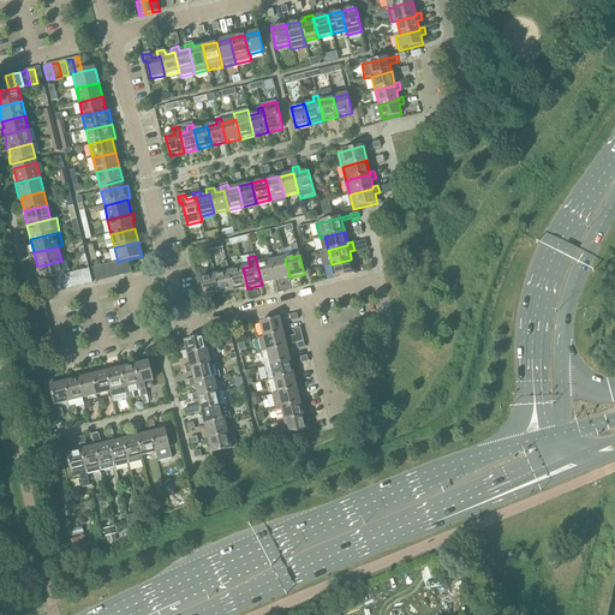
[(351,260),(332,264),(335,279),(354,274),(352,264),(358,263),(356,256),(351,257),(351,260)]
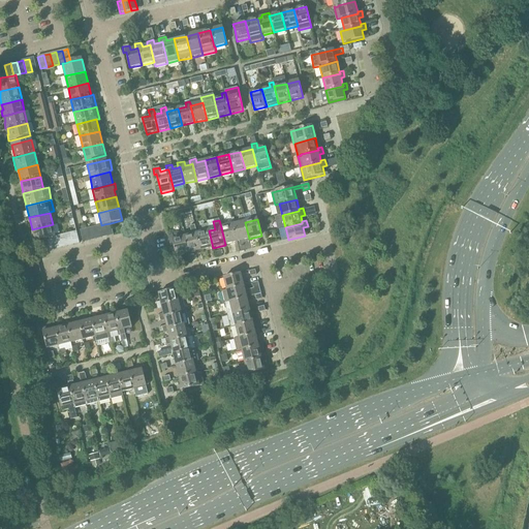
[(245,222),(232,224),(237,242),(249,239),(245,222)]
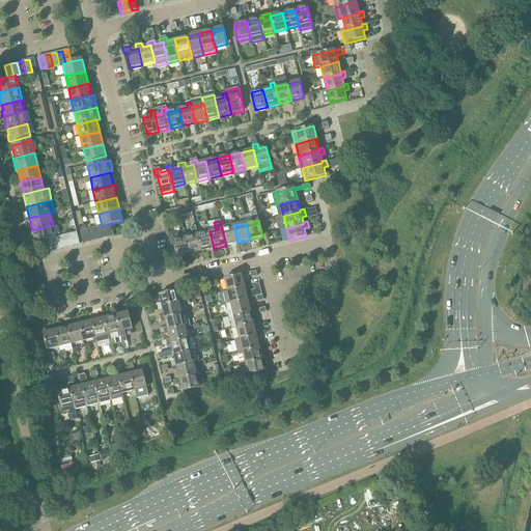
[(105,225),(108,238),(114,235),(111,224),(105,225)]
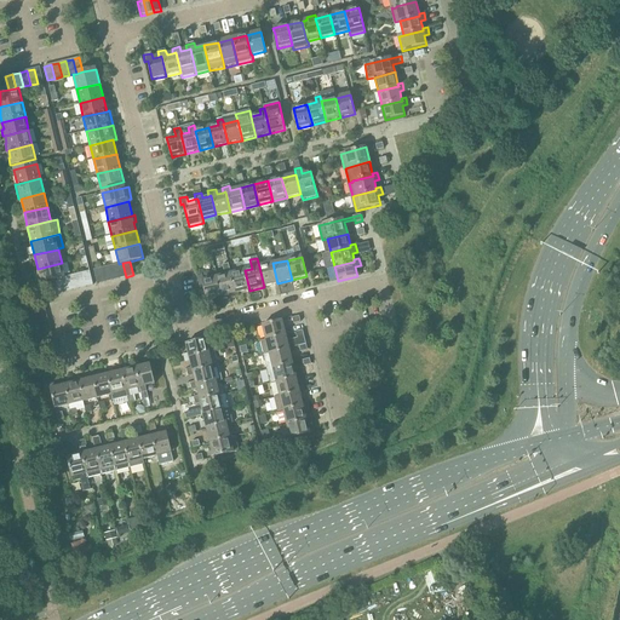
[(41,283),(55,280),(61,279),(65,277),(62,263),(38,269),(41,283)]
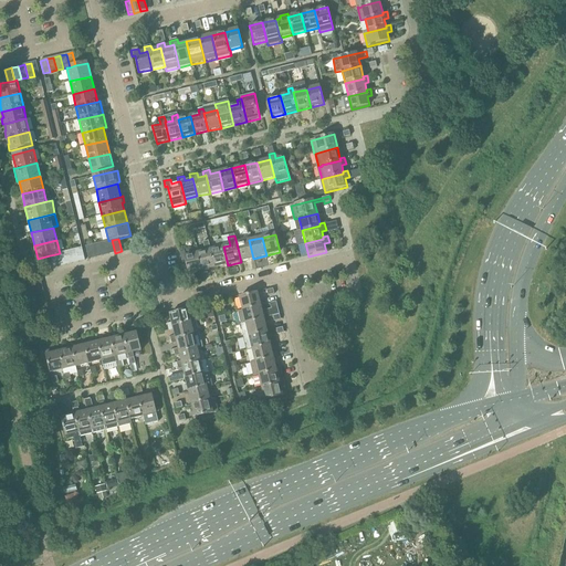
[(105,242),(108,254),(115,253),(112,240),(108,241),(105,242)]
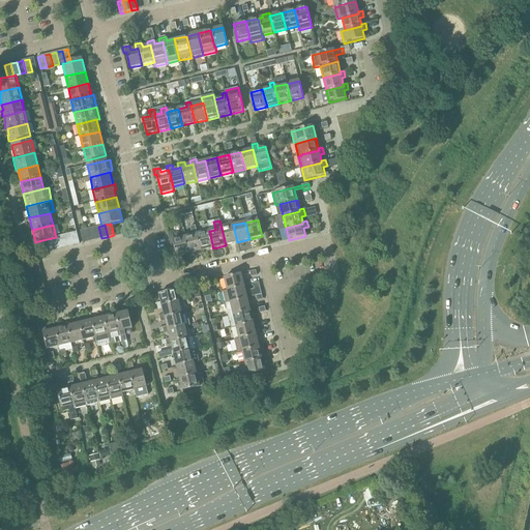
[(198,234),(197,234),(202,252),(213,248),(209,231),(208,225),(202,226),(204,232),(198,234)]
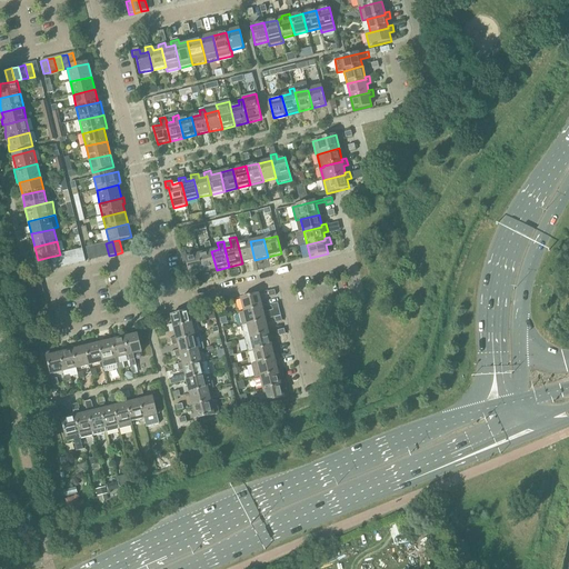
[(250,241),(238,245),(242,263),(255,260),(250,241)]
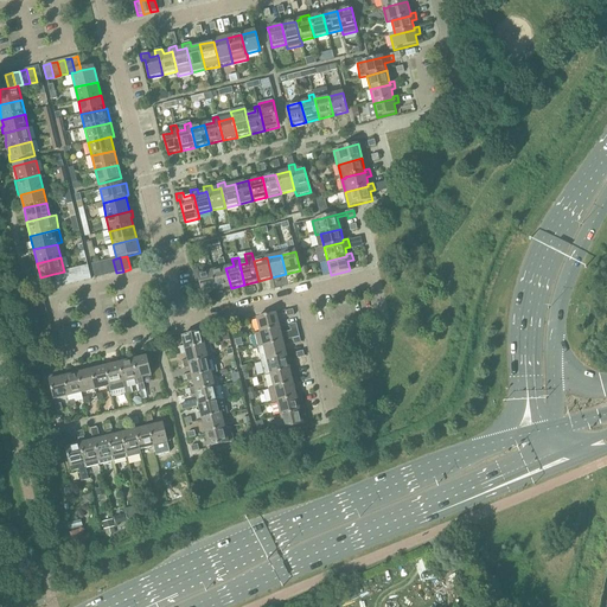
[(212,272),(217,292),(231,288),(225,268),(227,268),(224,259),(217,260),(219,269),(212,272)]
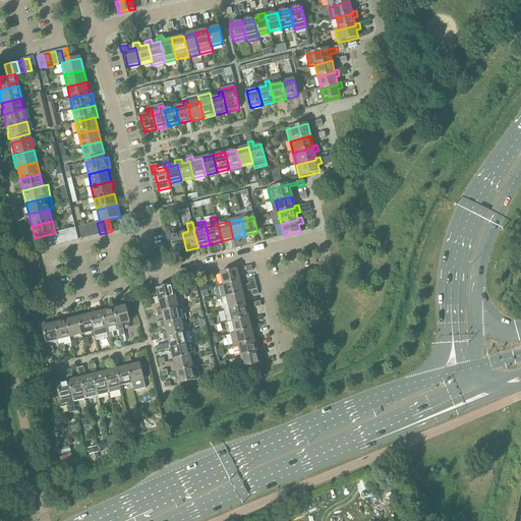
[(94,236),(100,234),(97,223),(91,224),(94,236)]
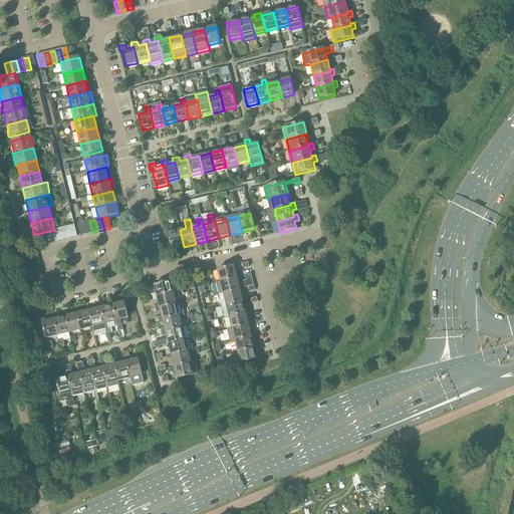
[(92,233),(89,221),(83,223),(86,234),(92,233)]
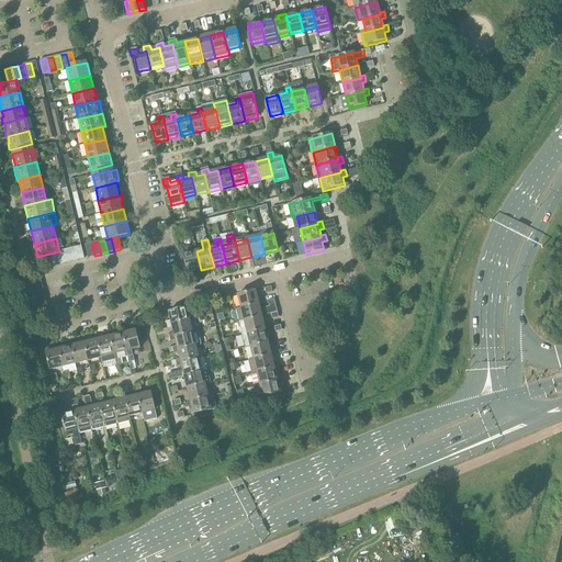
[(94,256),(91,244),(86,245),(88,258),(94,256)]
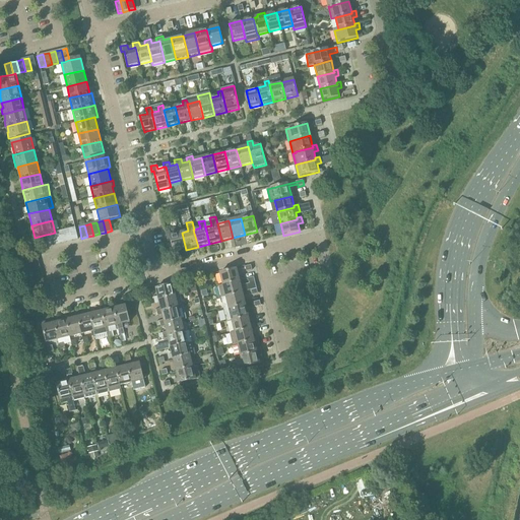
[(78,239),(75,228),(69,229),(72,241),(78,239)]
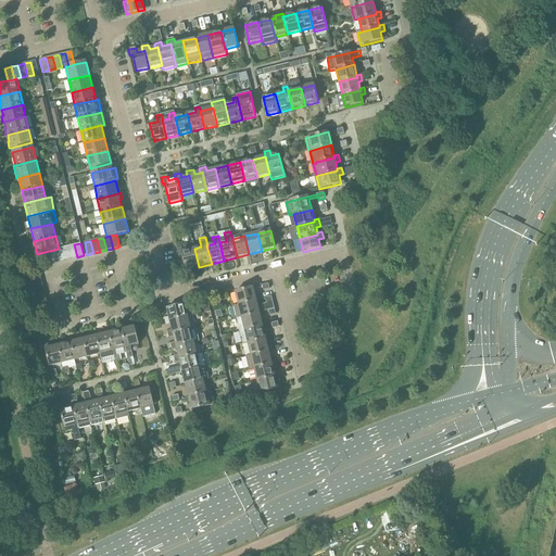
[(74,244),(67,247),(71,258),(77,257),(74,244)]
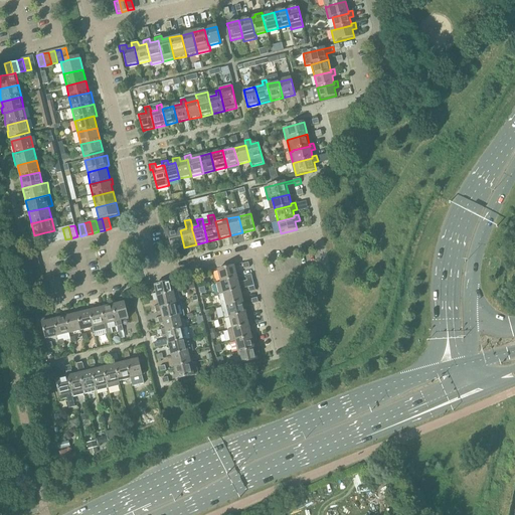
[(65,239),(62,228),(56,229),(59,241),(65,239)]
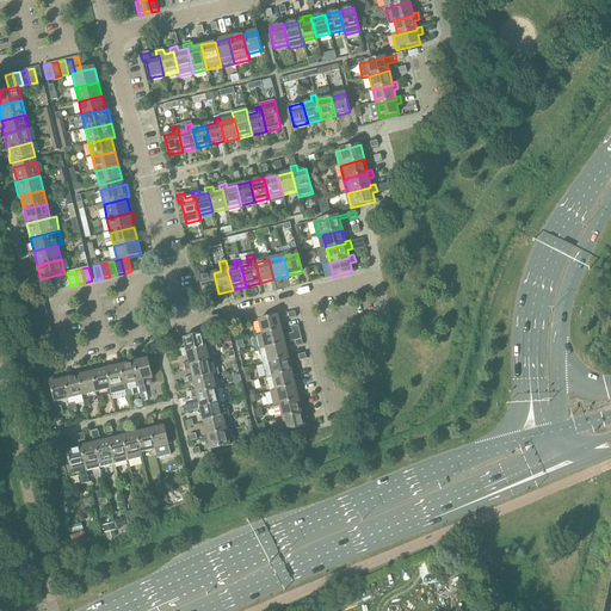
[(60,275),(63,288),(71,287),(67,272),(65,273),(60,275)]
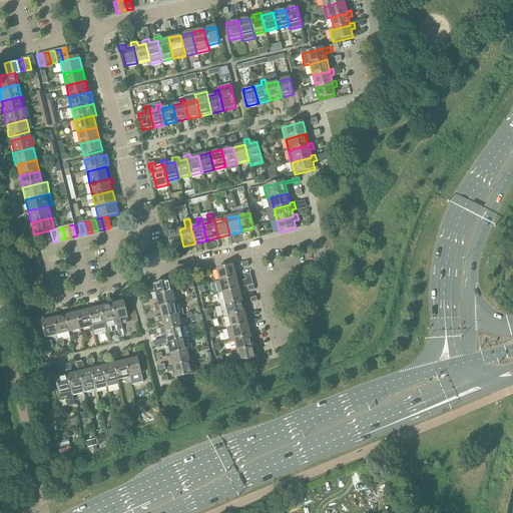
[(183,246),(179,229),(167,232),(171,248),(183,246)]
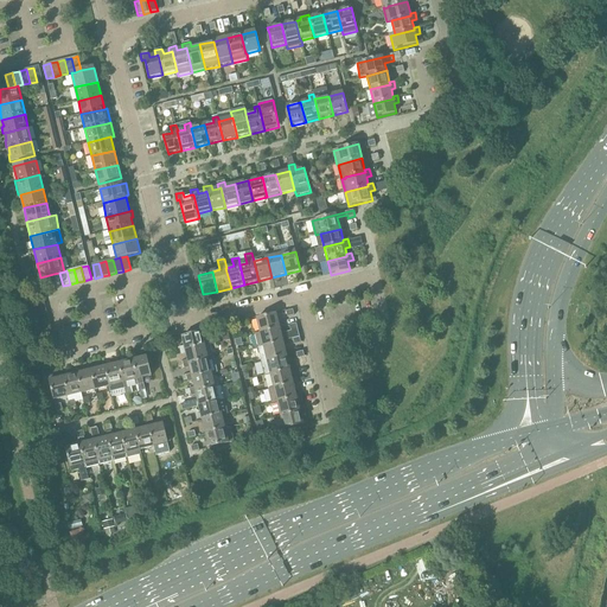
[(59,273),(53,274),(56,288),(63,286),(59,273)]
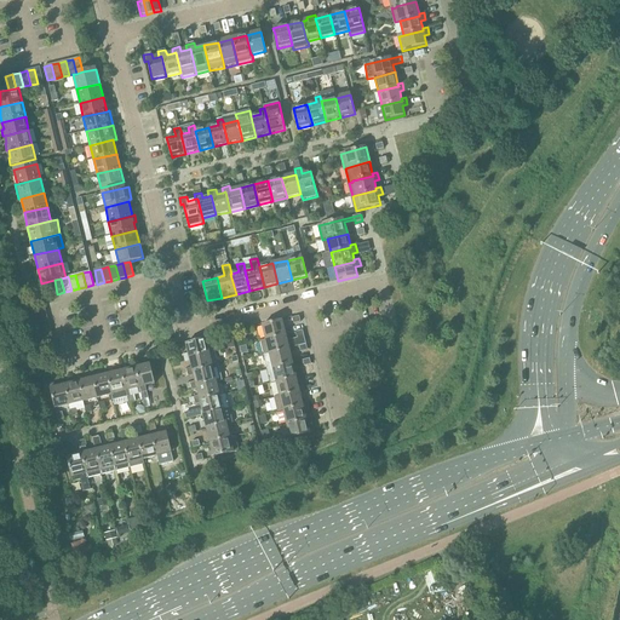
[(30,306),(32,314),(46,311),(44,303),(30,306)]
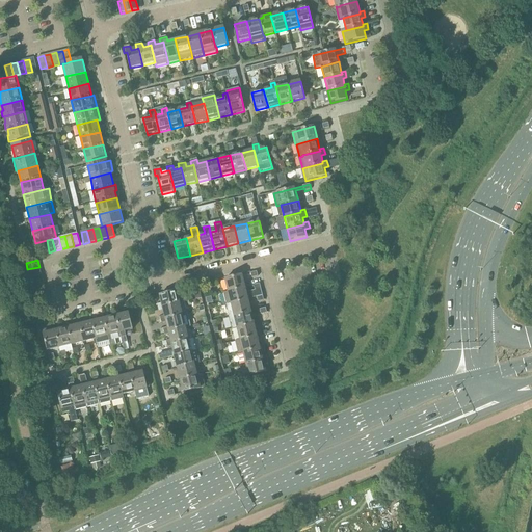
[(27,269),(29,275),(41,272),(40,267),(27,269)]
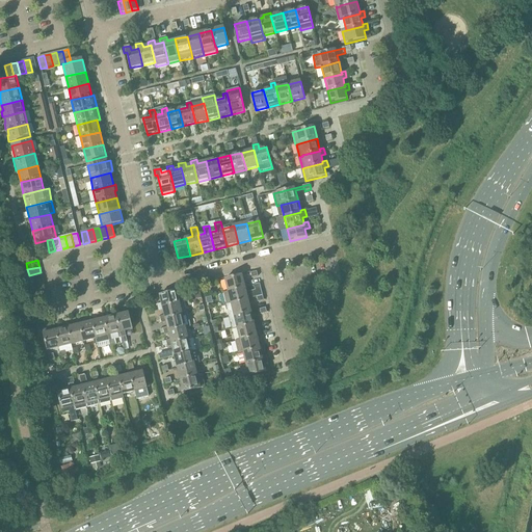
[(29,275),(30,282),(43,278),(41,272),(29,275)]
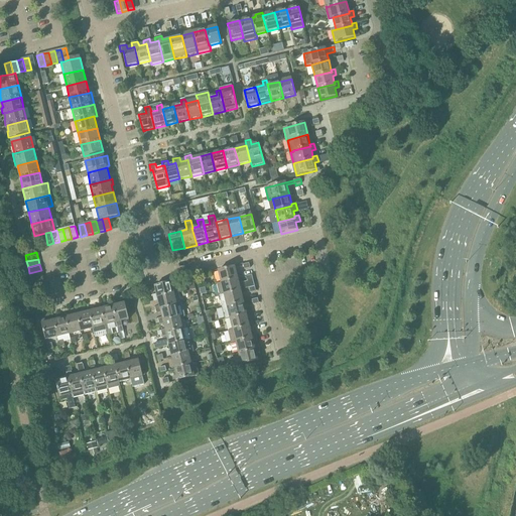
[(219,271),(222,283),(238,278),(235,267),(219,271)]
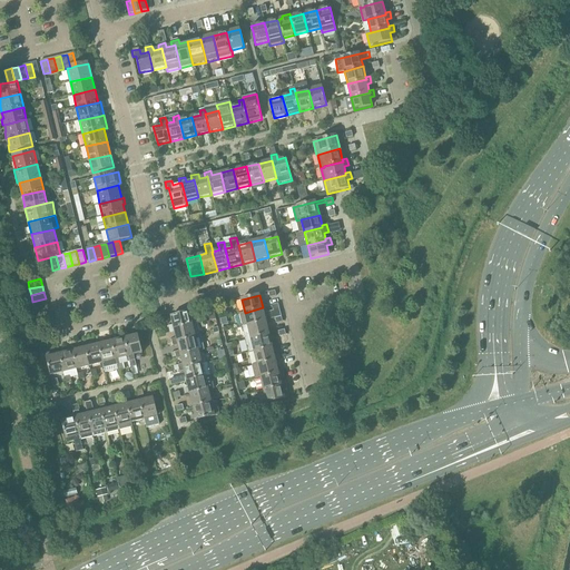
[(47,305),(46,298),(32,302),(33,308),(47,305)]
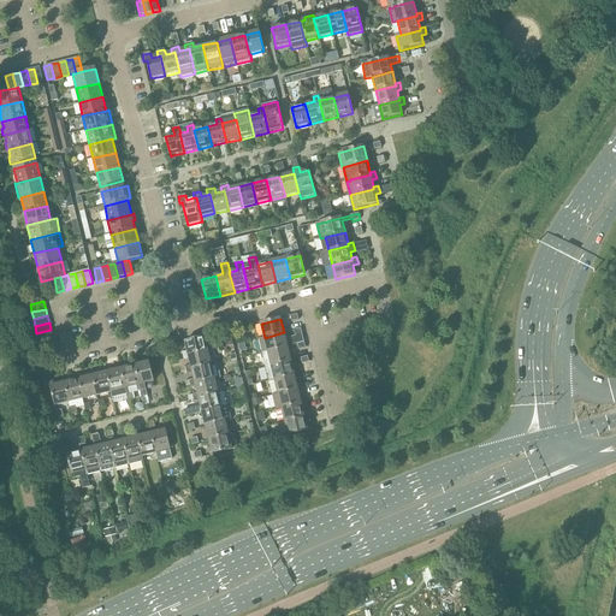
[(53,337),(51,330),(36,333),(39,341),(53,337)]
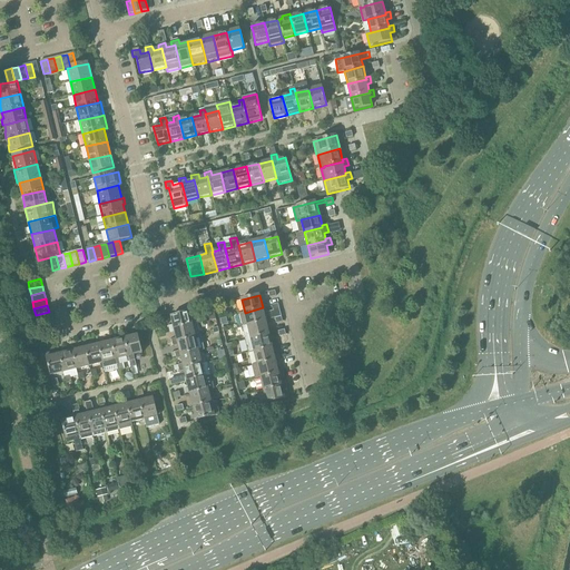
[(247,325),(266,321),(263,307),(245,313),(239,314),(243,326),(247,325)]
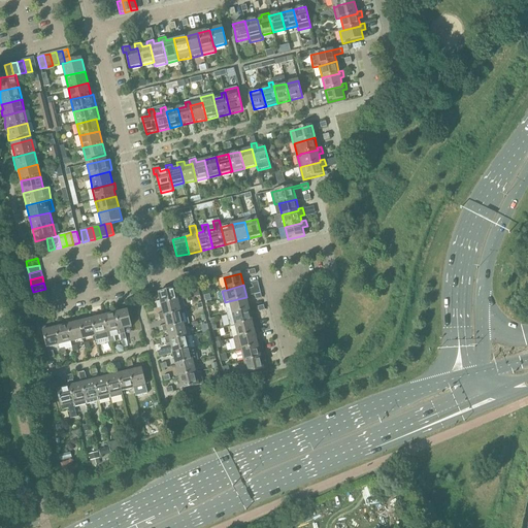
[(183,301),(179,288),(175,289),(158,293),(160,301),(156,302),(158,308),(162,307),(161,306),(178,301),(183,301)]
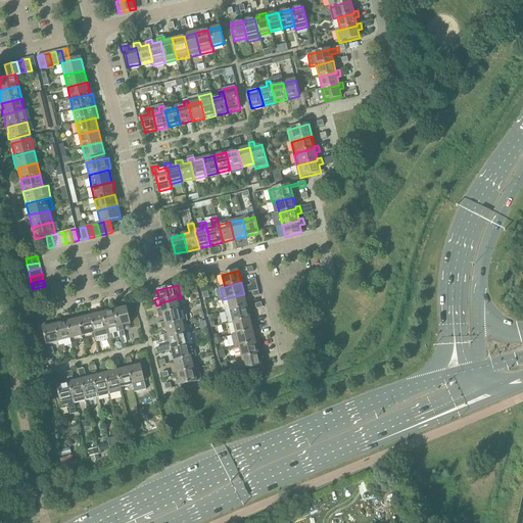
[(46,292),(45,286),(33,289),(34,294),(46,292)]
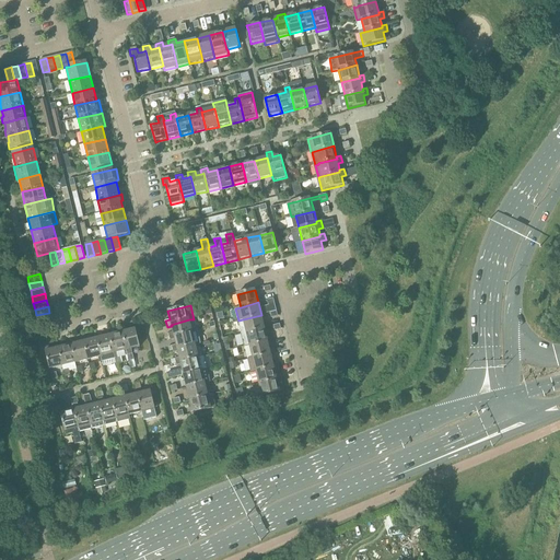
[(50,319),(49,313),(36,315),(38,322),(50,319)]
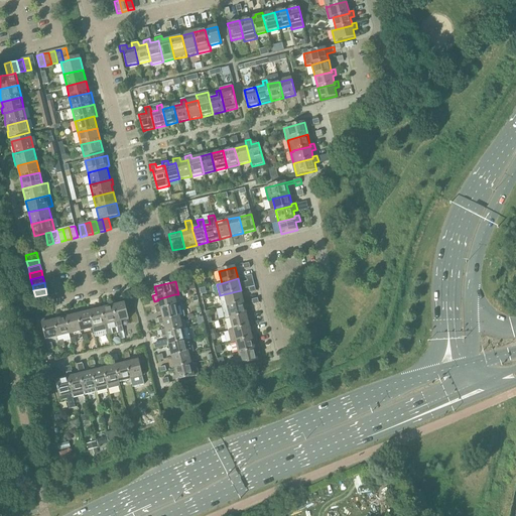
[(227,306),(244,302),(241,290),(224,294),(225,294),(227,306)]
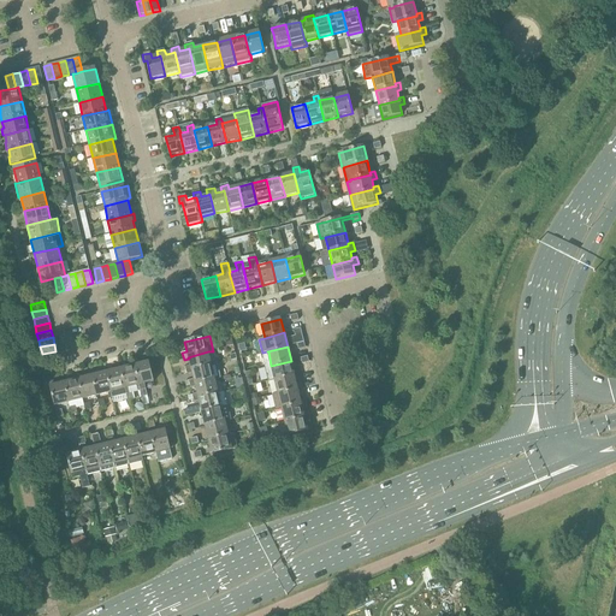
[(188,357),(189,359),(190,366),(185,367),(187,372),(188,374),(193,373),(191,371),(215,365),(213,351),(208,351),(188,357)]
